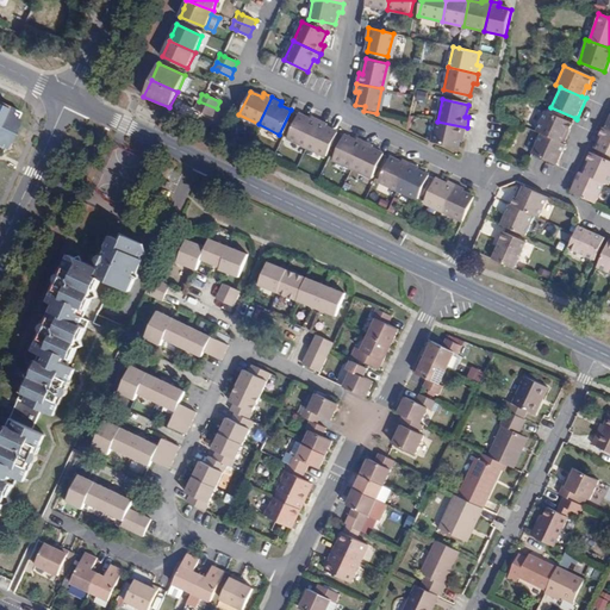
[(194,109),(199,111),(213,117),(217,109),(199,101),(194,109)]
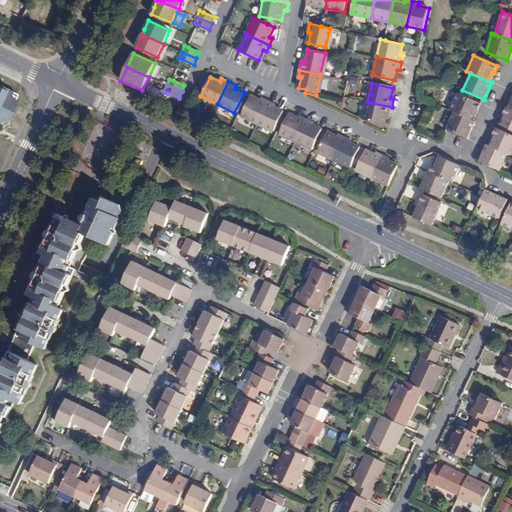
[(0,123),(1,125),(13,100),(7,96),(9,91),(0,87),(0,123)]
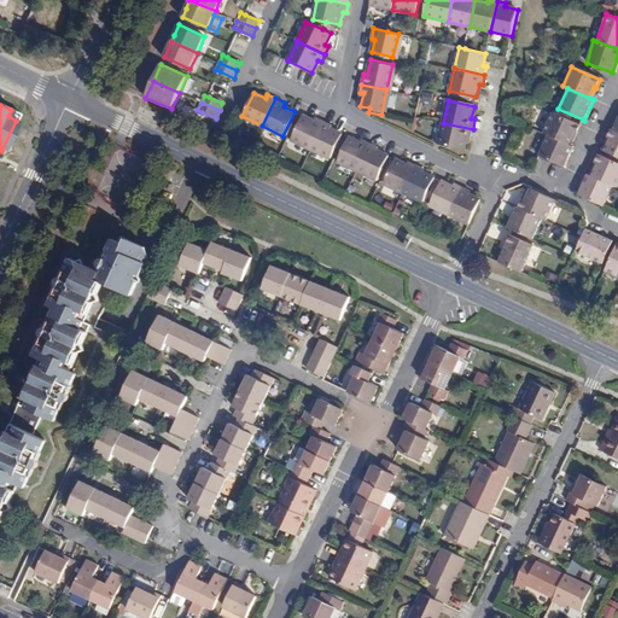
[(552,114),(542,132),(548,135),(569,144),(573,134),(577,135),(581,127),(552,114)]
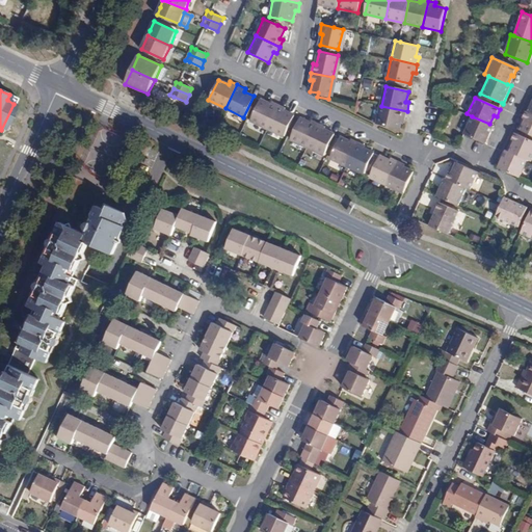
[(250,121),(268,129),(280,105),(272,101),(271,104),(260,99),(250,121)]
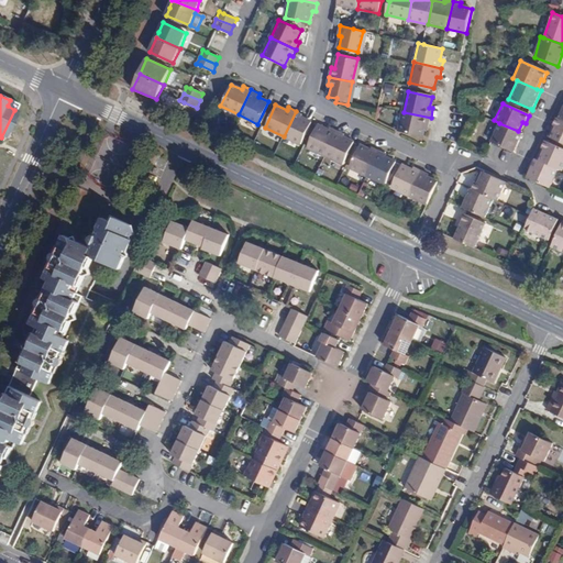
[(300,144),(310,121),(301,117),(302,114),(296,111),(284,136),(300,144)]
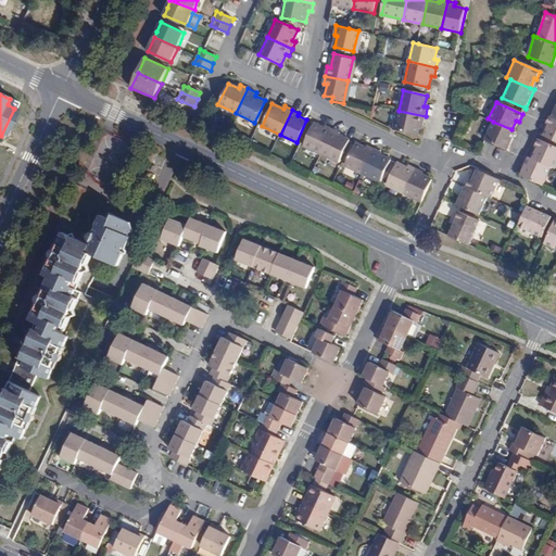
[(424,124),(426,116),(399,111),(394,129),(418,135),(420,123),(424,124)]
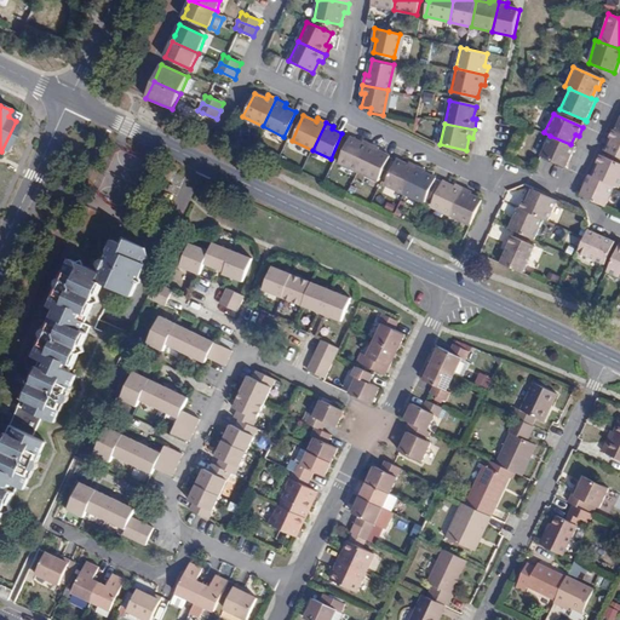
[(619,159),(619,132),(615,130),(614,130),(609,139),(612,142),(607,154),(619,159)]
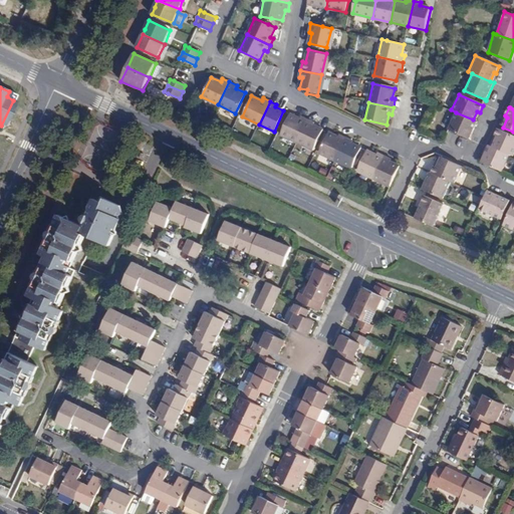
[(456,112),(448,131),(469,140),(477,121),(473,119),(456,112)]
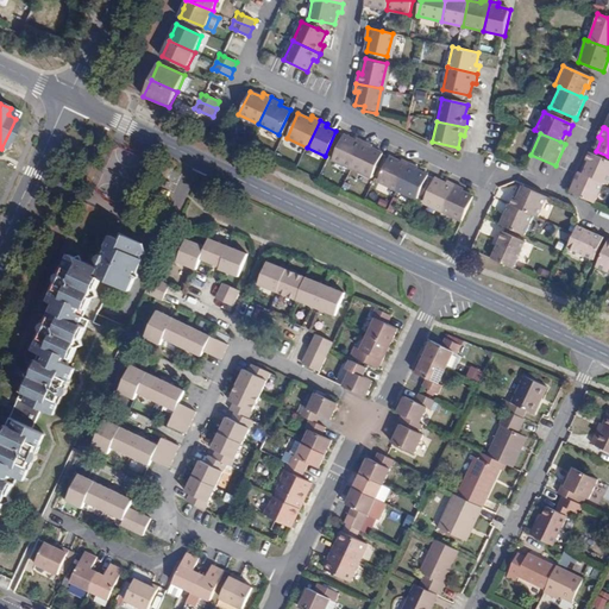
[(333,159),(352,169),(365,142),(357,138),(356,140),(344,136),(333,159)]
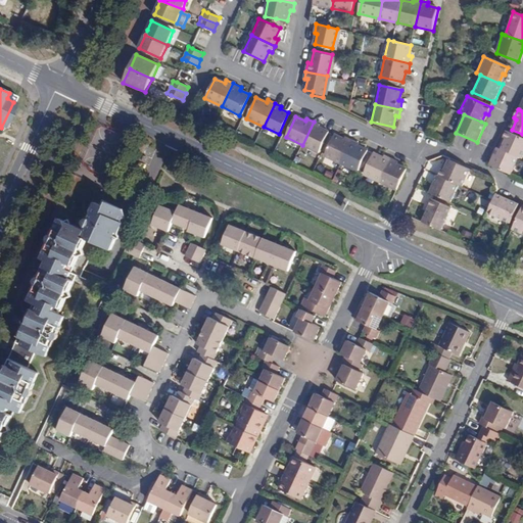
[(318,152),(328,132),(319,127),(321,125),(314,122),(302,145),(318,152)]
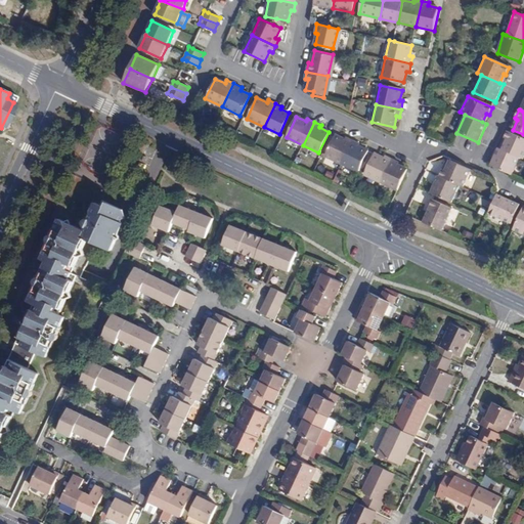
[(523,159),(523,158),(523,137),(508,131),(505,139),(507,140),(501,149),(520,157),(523,159)]
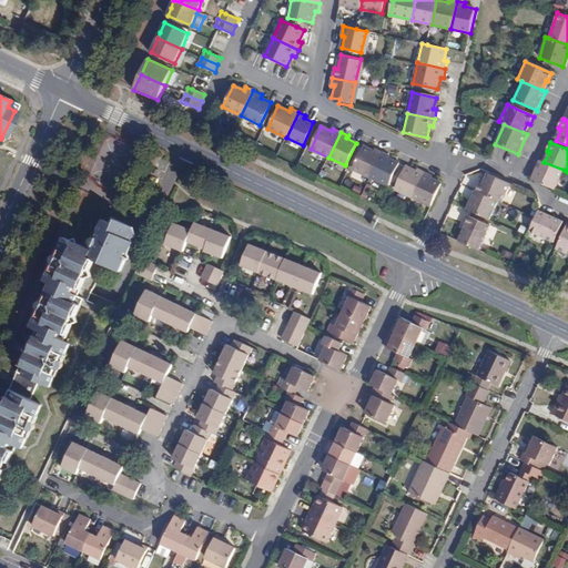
[(353,169),(371,178),(383,152),(375,149),(374,151),(363,146),(353,169)]
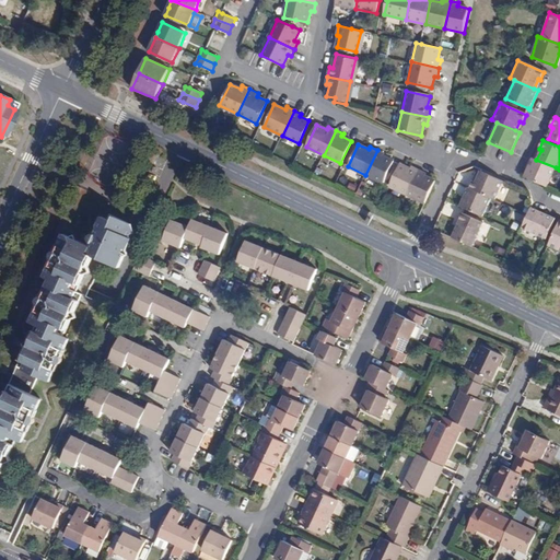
[(383,183),(393,161),(383,156),(385,153),(377,150),(365,175),(383,183)]
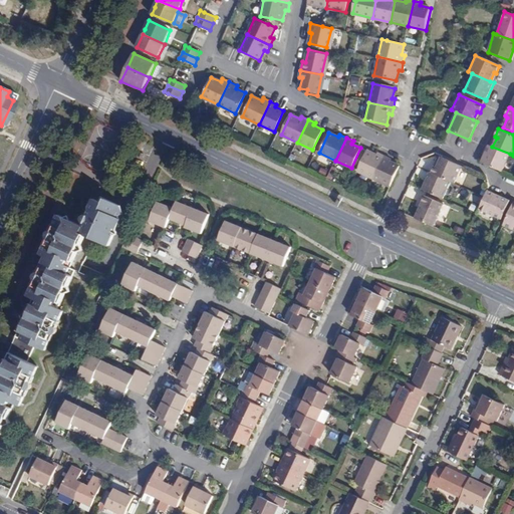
[(489,145),(481,163),(501,171),(510,154),(492,147),(489,145)]
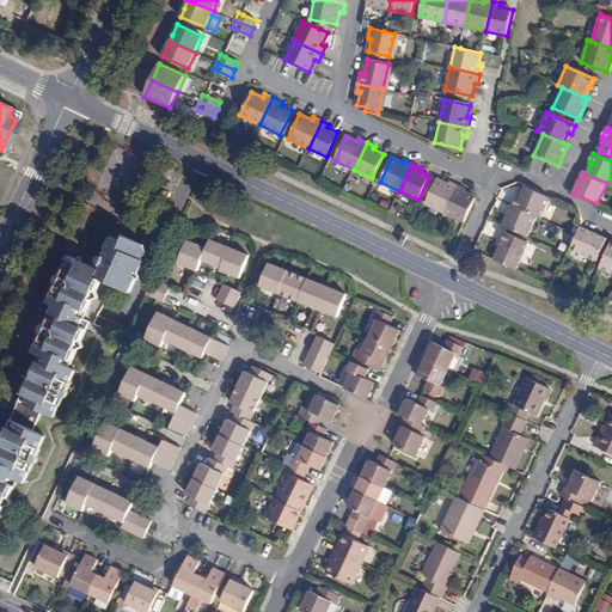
[(426,203),(445,213),(458,185),(451,182),(448,184),(436,179),(426,203)]
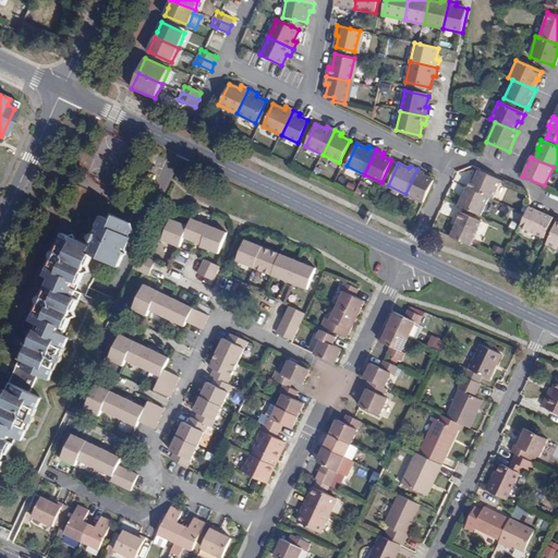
[(423,202),(433,180),(424,176),(425,172),(417,169),(405,194),(423,202)]
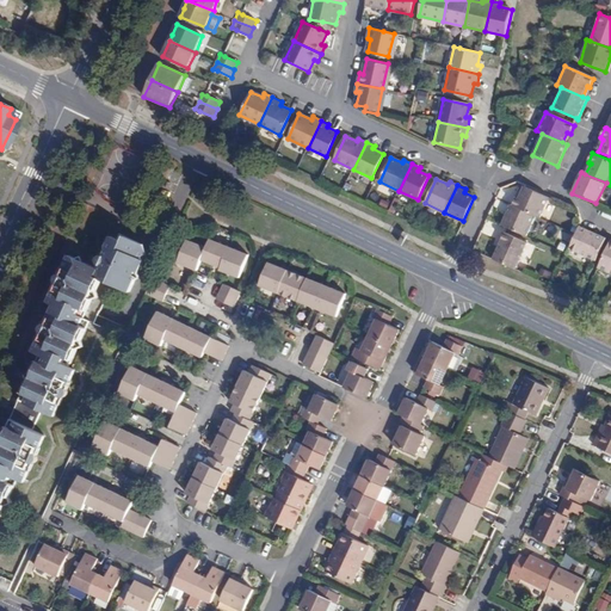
[(512,205),(536,216),(541,217),(549,198),(524,187),(518,199),(516,197),(512,205)]
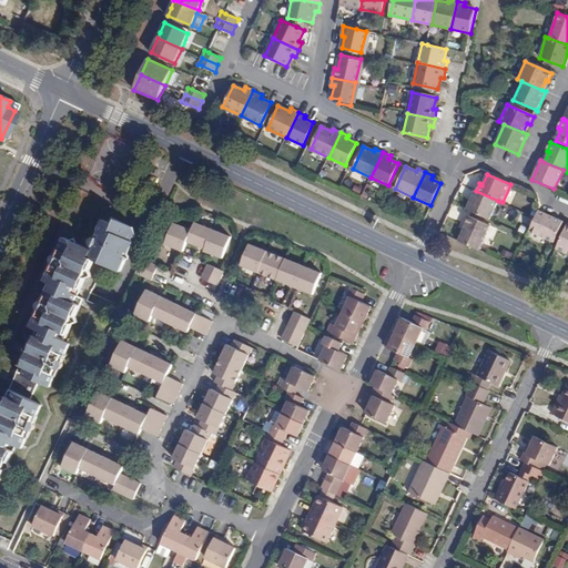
[(474,190),(466,209),(489,220),(498,201),(476,191),(474,190)]
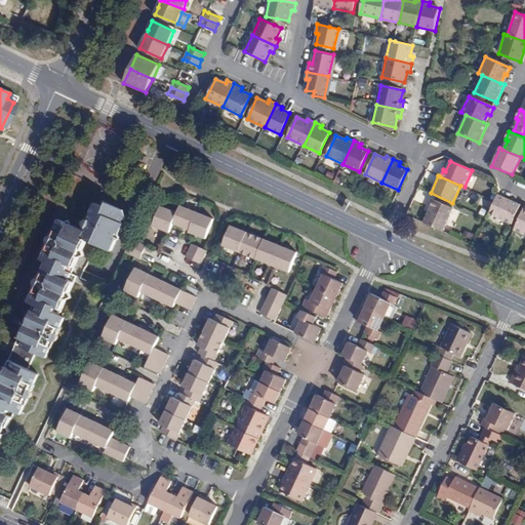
[(521,205),(498,195),(489,214),(512,226),(521,205)]
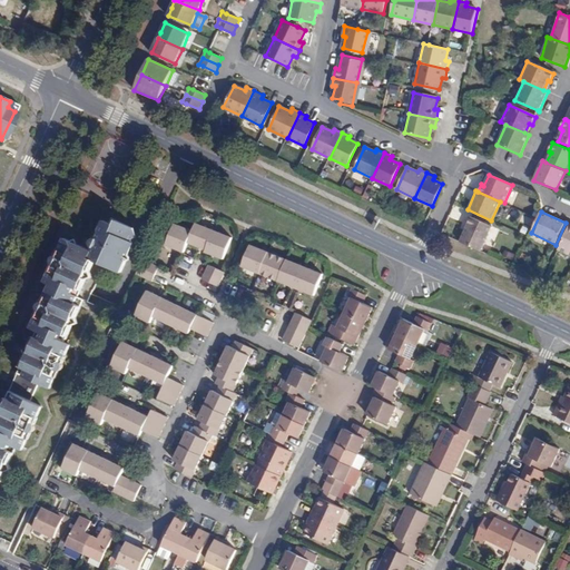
[(470,218),(460,242),(481,251),(491,227),(470,218)]
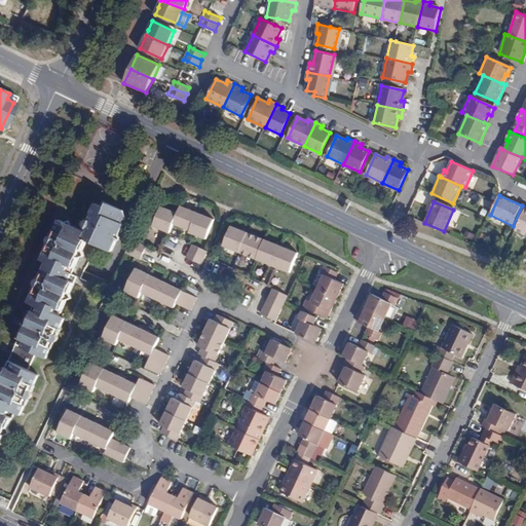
[(126,219),(124,211),(108,203),(105,209),(126,219)]
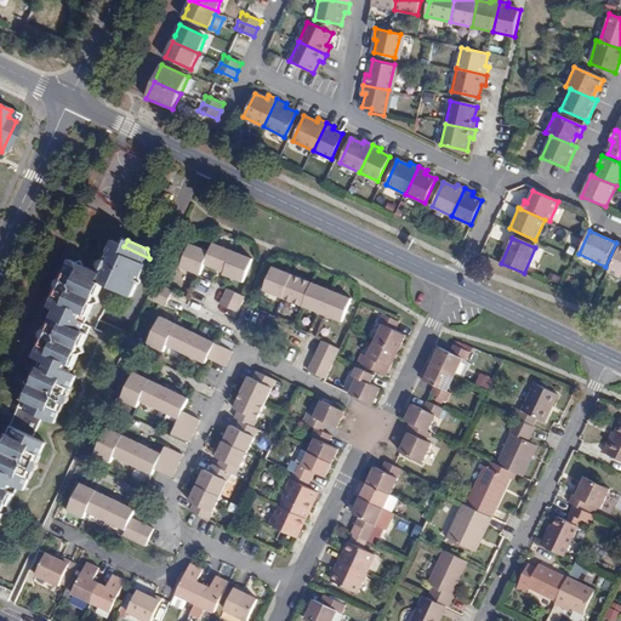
[(149,258),(124,246),(115,243),(101,273),(72,260),(50,307),(57,311),(34,358),(40,360),(18,406),(53,422),(75,376),(69,374),(79,354),(85,352),(83,346),(91,326),(84,323),(102,285),(131,297),(137,285),(142,281),(141,277),(149,258)]
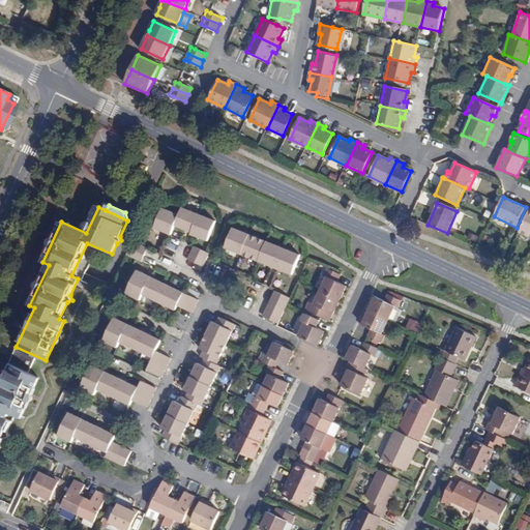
[(215,222),(181,207),(179,215),(163,209),(154,228),(171,235),(174,226),(190,233),(189,234),(207,241),(215,222)]
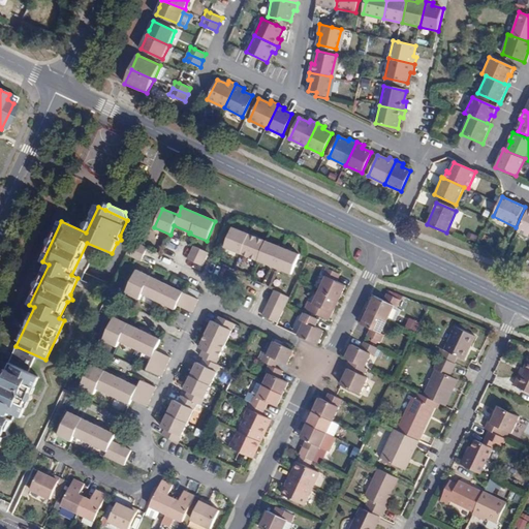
[(528,207),(528,208),(518,234),(528,238),(528,207)]
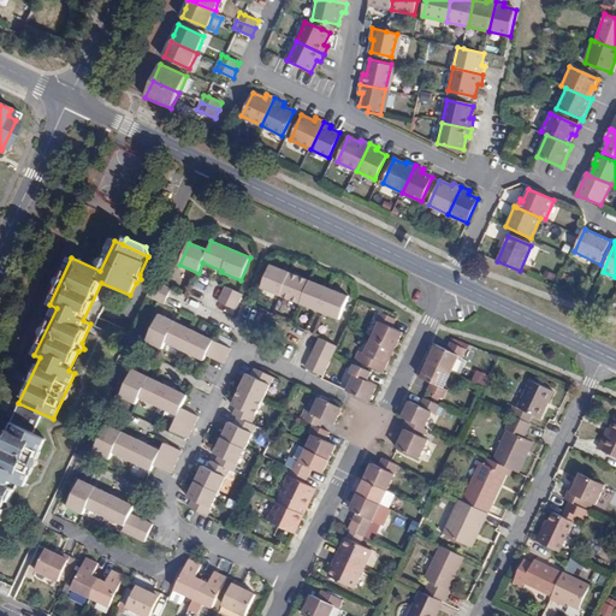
[(349,297),(271,265),(261,288),(339,319),(349,297)]
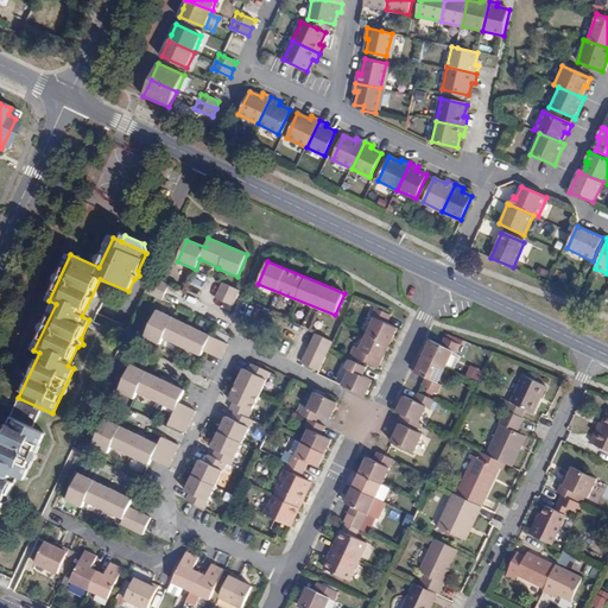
[(239,291),(223,284),(216,297),(233,304),(239,291)]
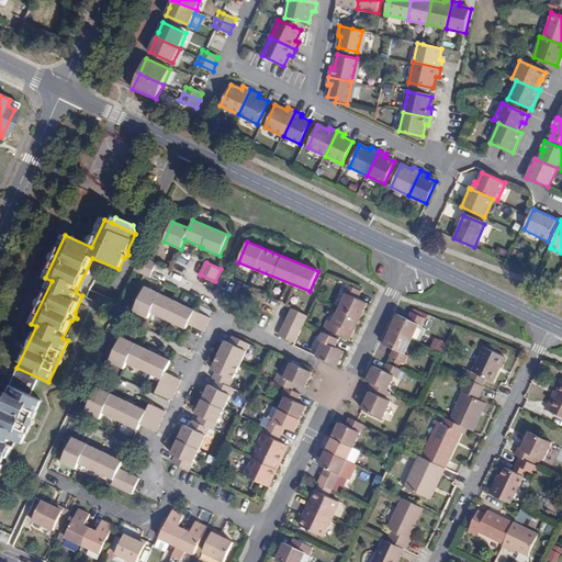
[(362,290),(348,282),(345,291),(348,292),(340,308),(359,317),(367,302),(358,298),(362,290)]
